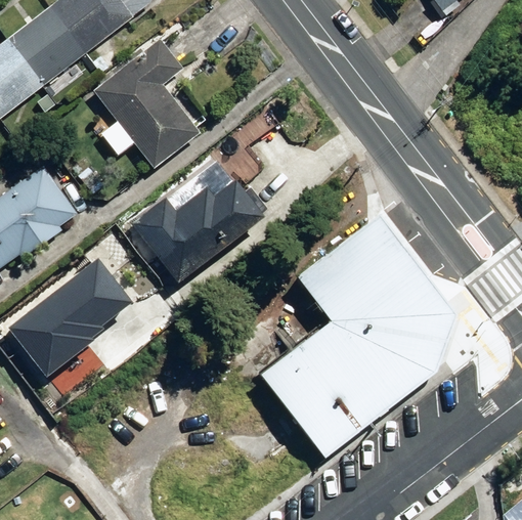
[(57,0),(0,44),(0,119),(135,16),(134,15),(122,0),(57,0)]
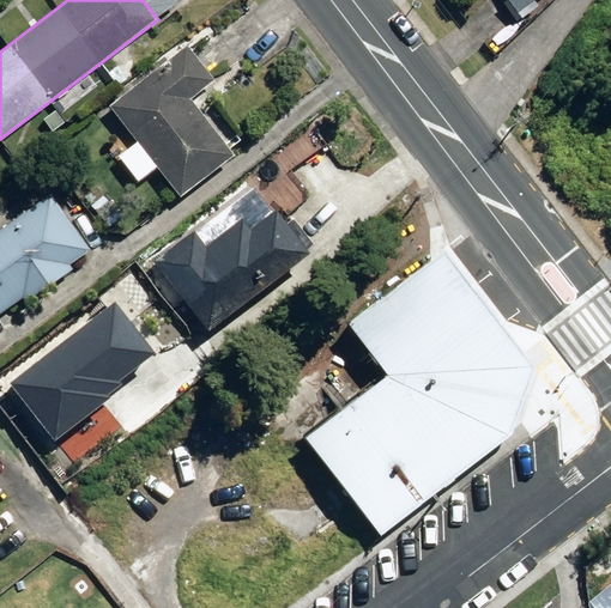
[(177,2),(175,0),(143,0),(157,18),(177,2)]
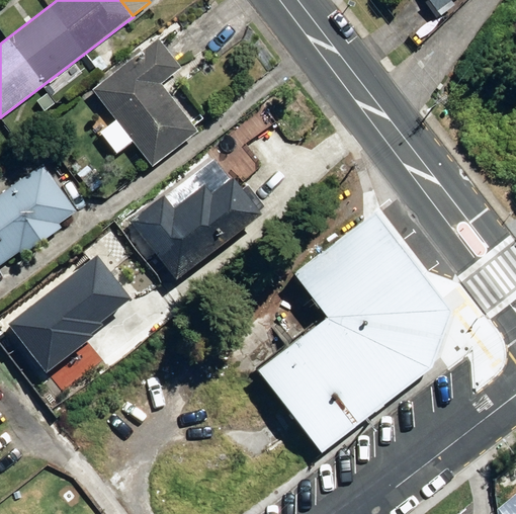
[(429,0),(439,13),(457,0),(429,0)]
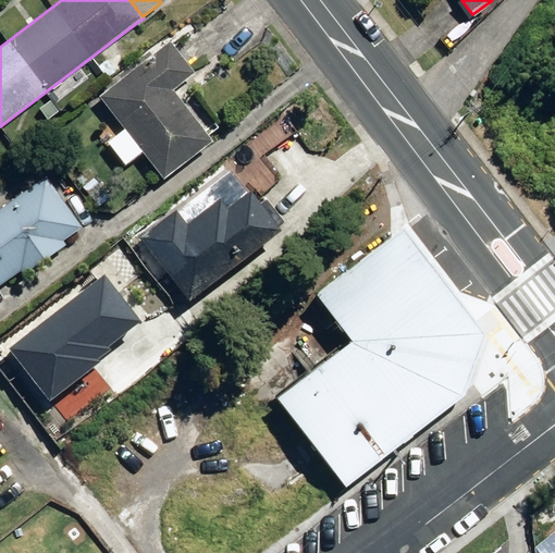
[(172,90),(194,74),(170,44),(99,97),(116,119),(142,151),(163,180),(212,143),(172,90)]
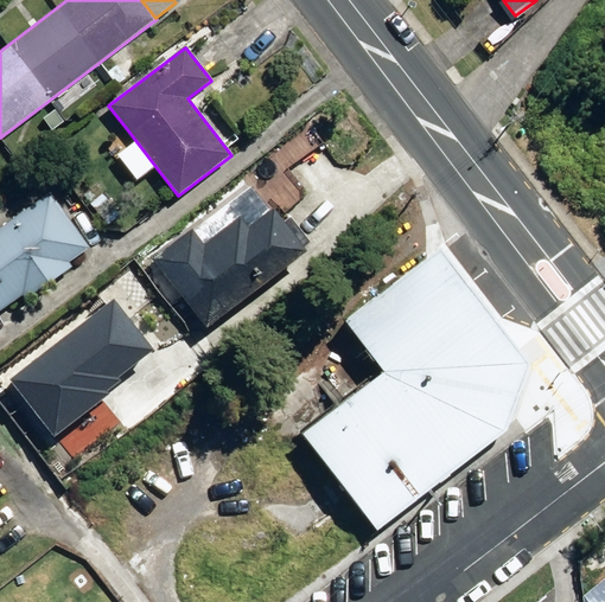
[(107,145),(134,179),(154,165),(127,129),(107,145)]
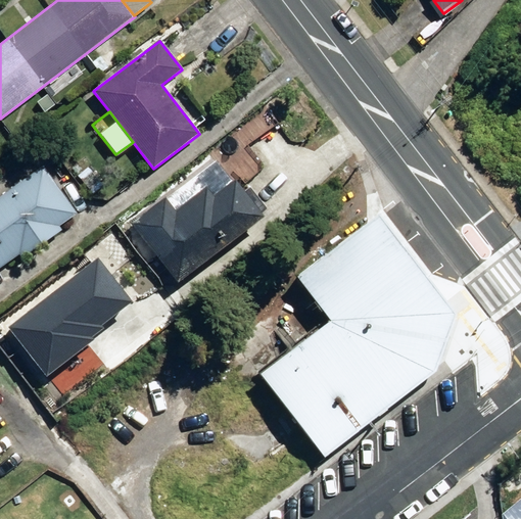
[(59,225),(77,213),(43,164),(0,194),(0,267),(19,253),(22,257),(62,230),(59,225)]
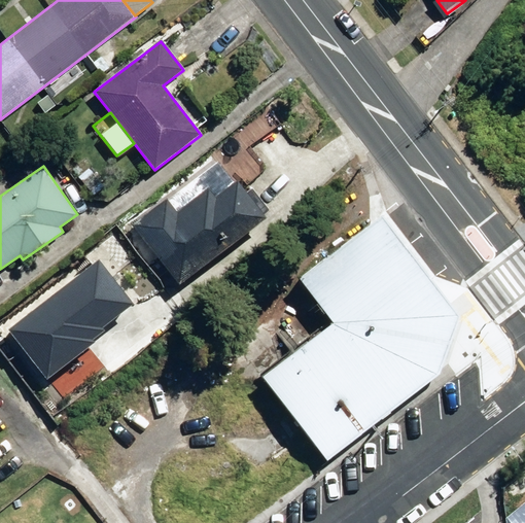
[(173,212),(165,201),(132,224),(176,285),(265,221),(236,182),(212,200),(205,189),(173,212)]
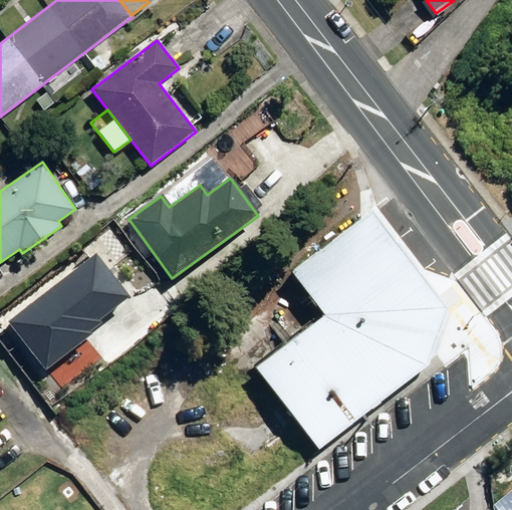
[(331,320),(261,373),(317,448),(427,366),(448,311),(371,210),(293,269),(331,320)]
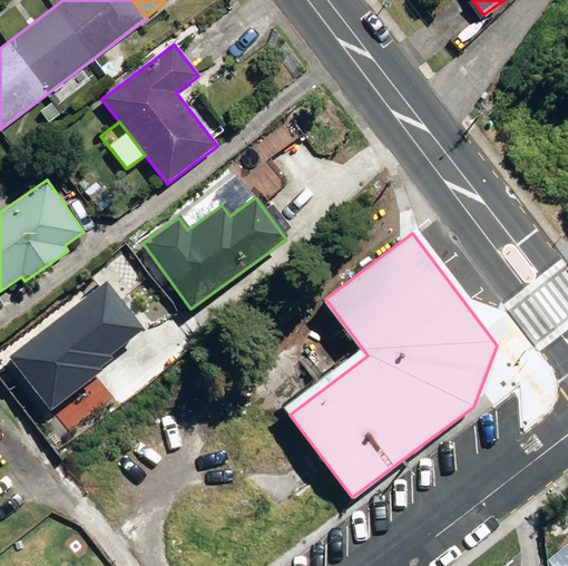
[(107,358),(142,332),(104,283),(6,358),(48,415),(100,374),(97,371),(110,361),(107,358)]
